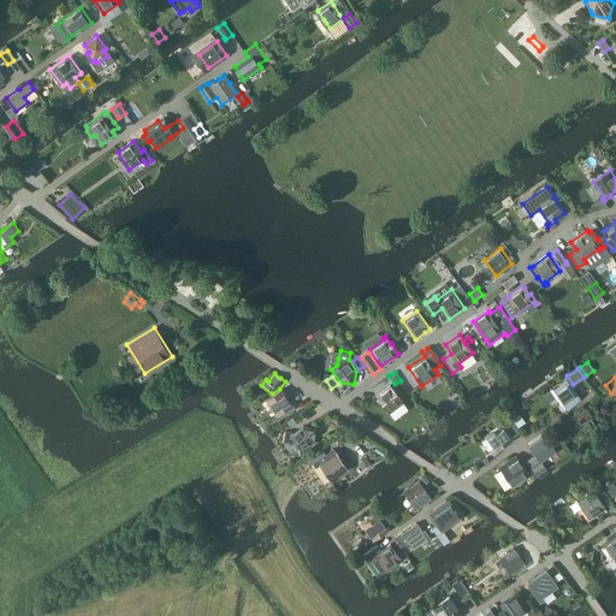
[(551,390),(561,403),(558,406),(561,409),(579,397),(576,395),(567,379),(551,390)]
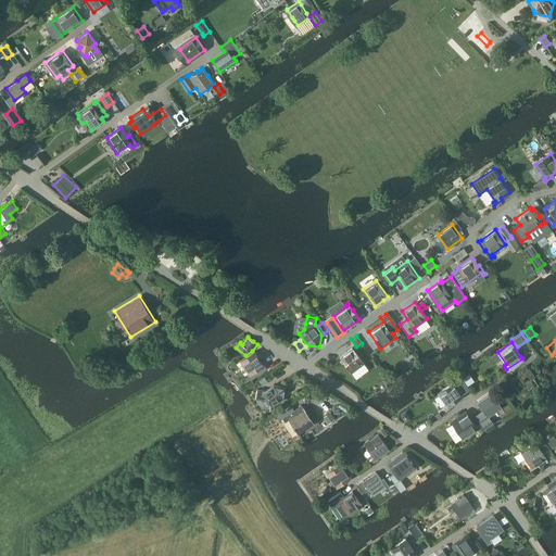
[(352,346),(340,356),(356,379),(369,369),(352,346)]
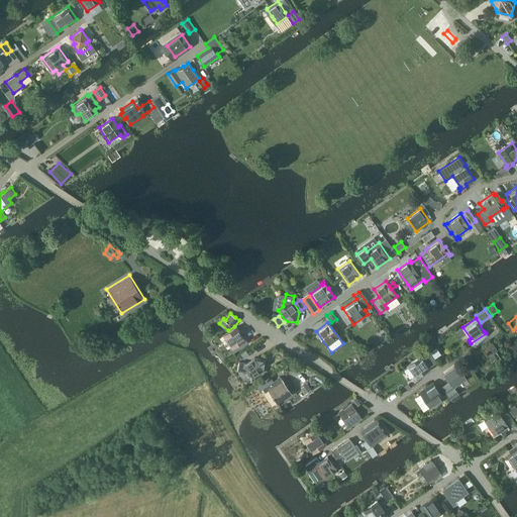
[(232,352),(239,347),(237,345),(246,339),(237,325),(223,335),(231,348),(230,348),(232,352)]
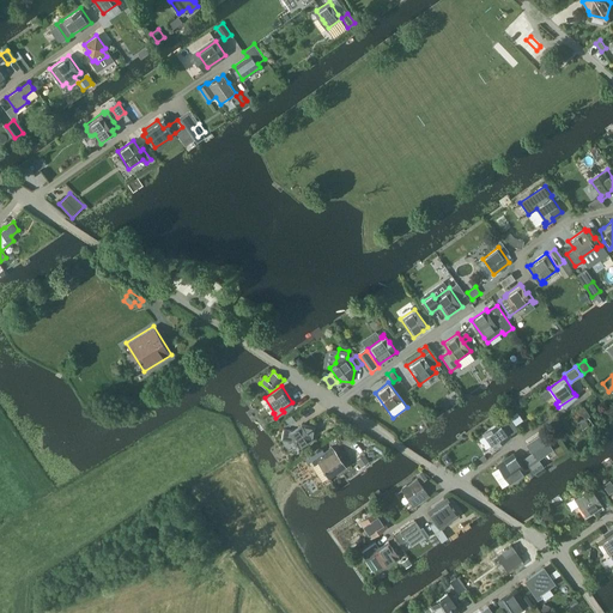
[(590,414),(583,405),(578,407),(564,418),(575,434),(588,424),(590,425),(593,424),(588,416),(590,414)]
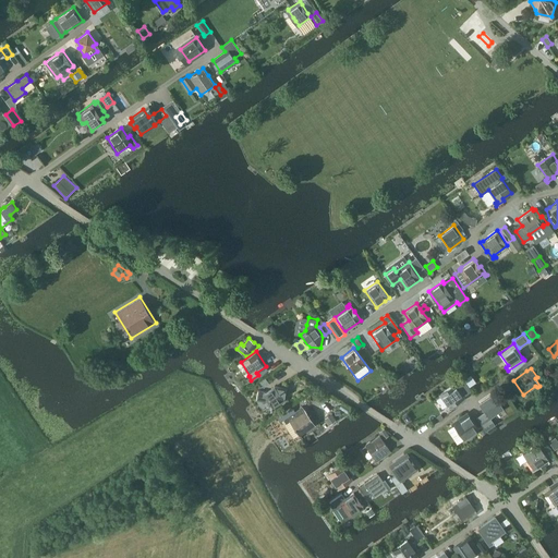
[(471,375),(463,380),(469,387),(475,381),(471,375)]
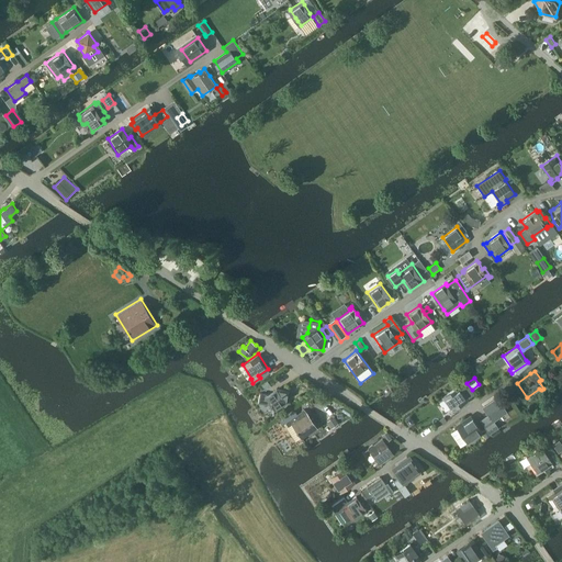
[(265,392),(272,386),(267,380),(260,385),(265,392)]
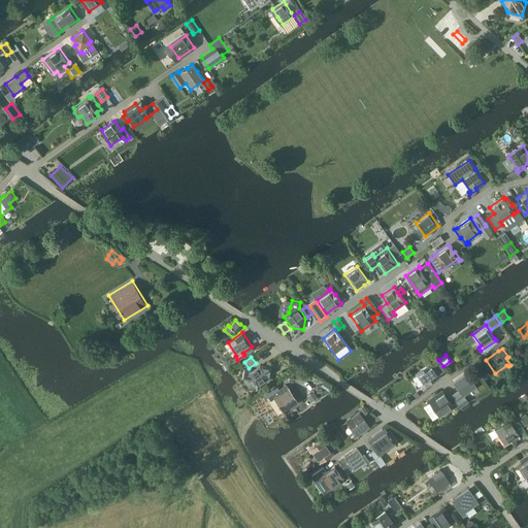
[(419,371),(416,372),(425,386),(432,381),(440,375),(432,362),(419,371)]
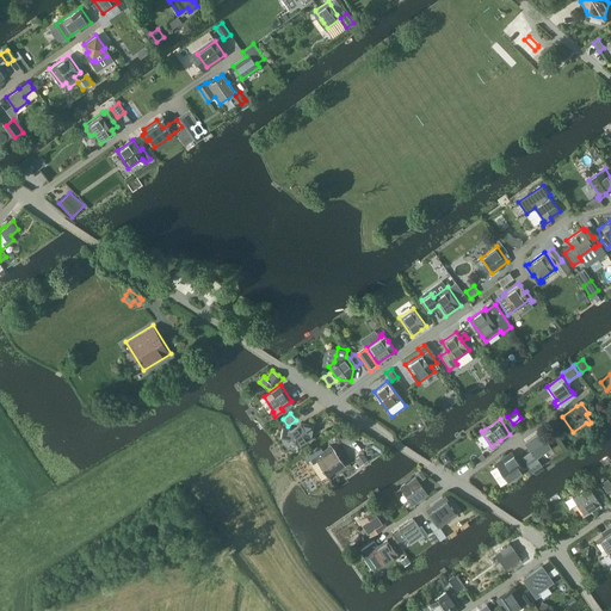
[(312,438),(314,425),(301,421),(291,429),(282,427),(281,438),(289,439),(295,440),(298,446),(312,438)]
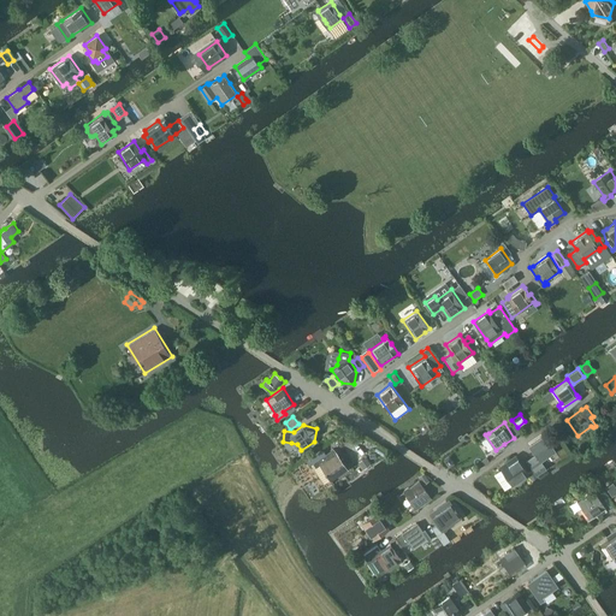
[(532,456),(527,460),(537,474),(545,468),(542,463),(540,461),(555,451),(545,436),(531,446),(531,448),(527,450),(532,456)]
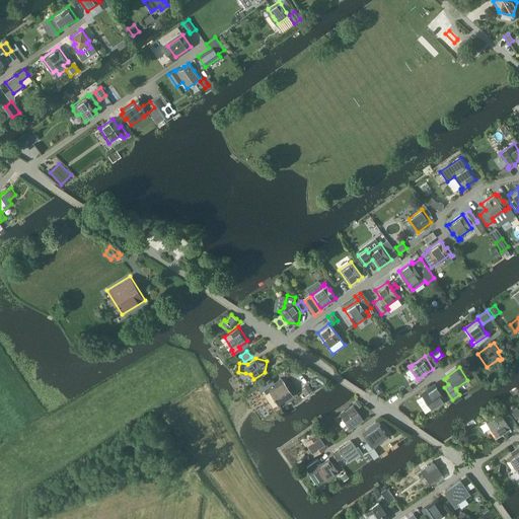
[(282,377),(264,389),(266,393),(269,390),(278,404),(293,394),(282,377)]
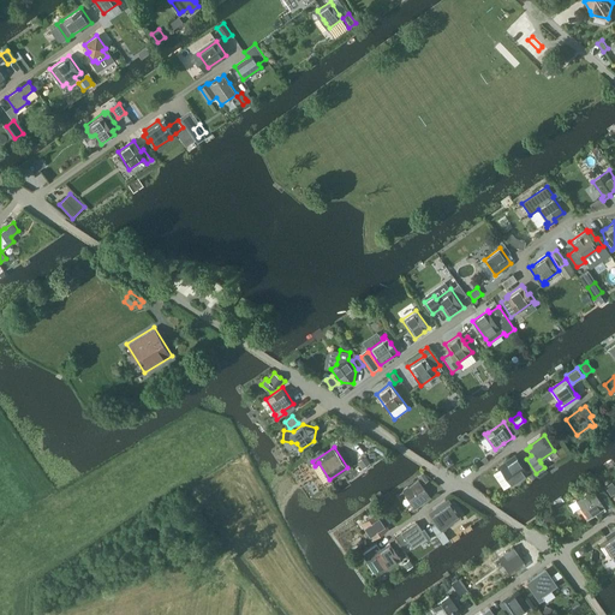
[(512,484),(529,473),(515,454),(499,465),(512,484)]
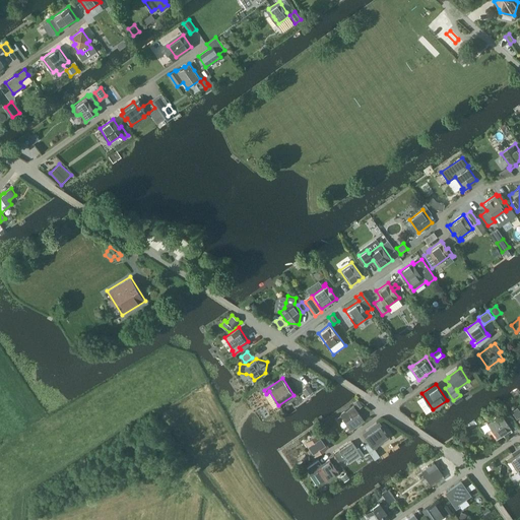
[(308,395),(313,391),(309,385),(303,390),(308,395)]
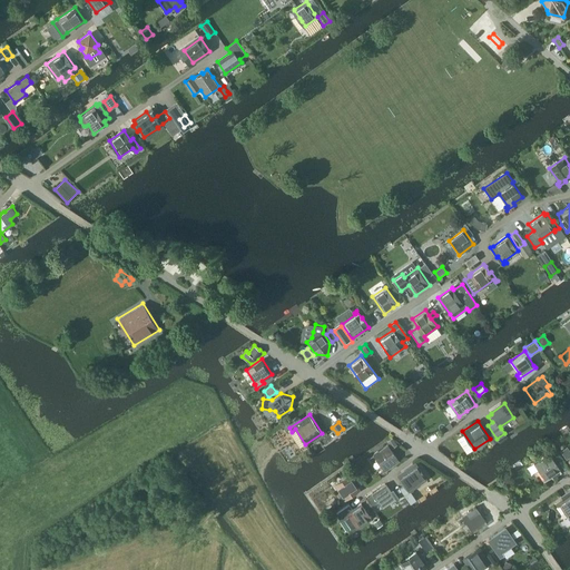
[(397,445),(393,439),(393,438),(387,441),(387,442),(392,449),(397,445)]
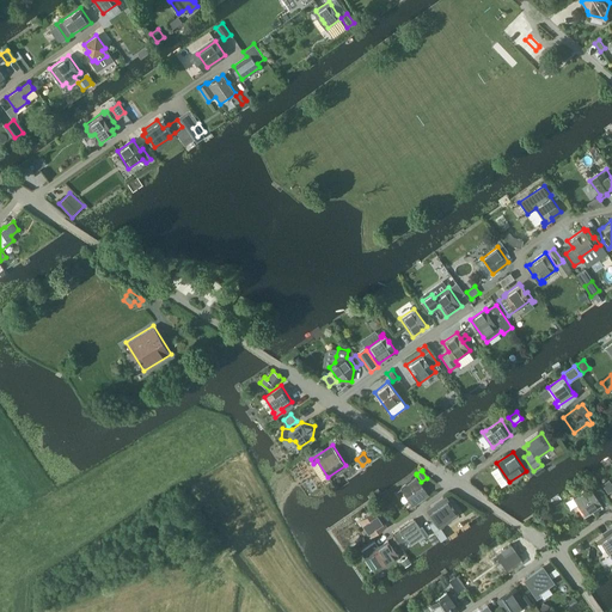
[(410,507),(418,502),(417,499),(426,493),(416,478),(402,488),(411,502),(408,505),(410,507)]
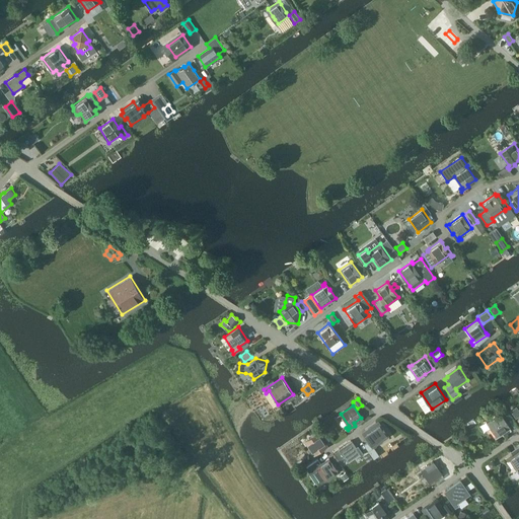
[(511,415),(505,405),(499,409),(505,419),(511,415)]
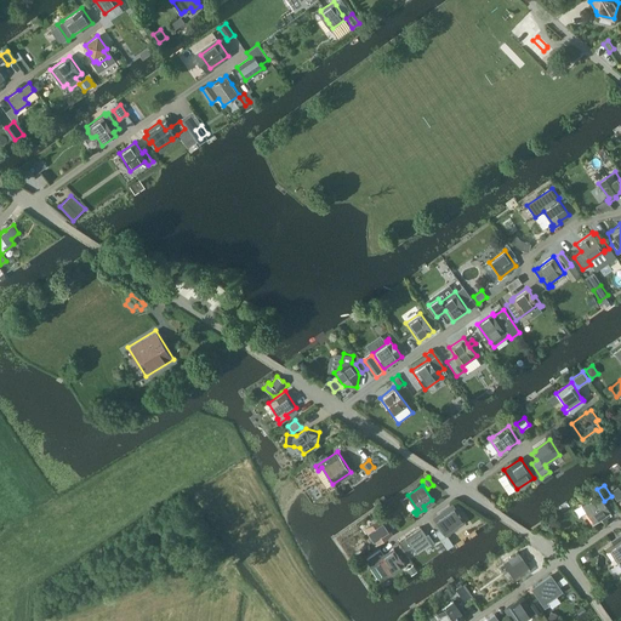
[(602,520),(611,514),(609,510),(598,495),(584,506),(593,520),(591,522),(592,524),(600,519),(602,520)]
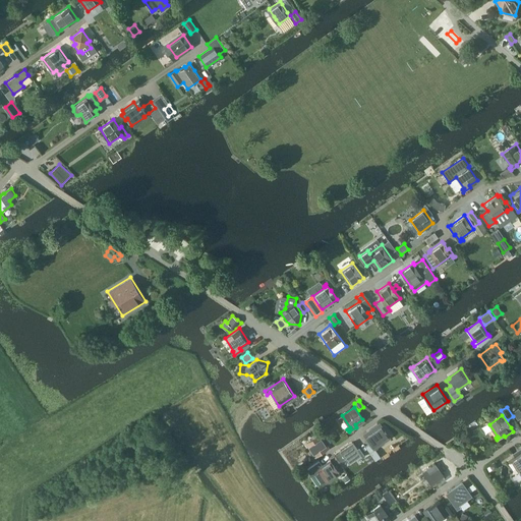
[(366,432),(364,433),(370,443),(366,446),(370,452),(374,449),(378,447),(375,446),(388,437),(380,424),(366,432)]
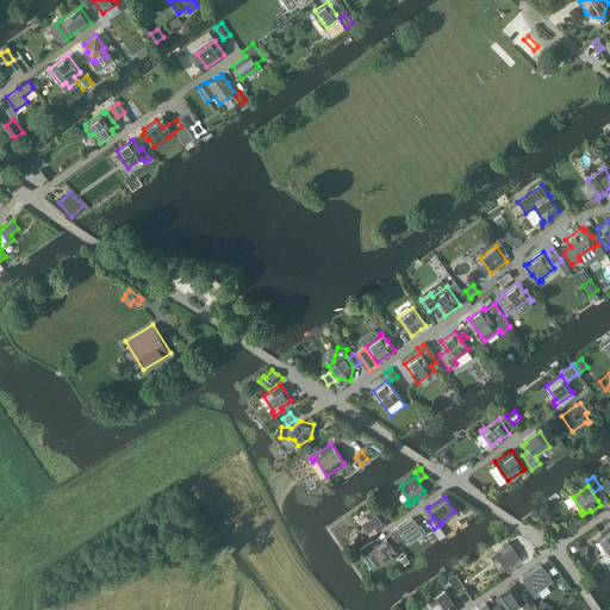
[(368,537),(377,531),(374,529),(384,523),(374,509),(359,518),(369,533),(366,535),(368,537)]
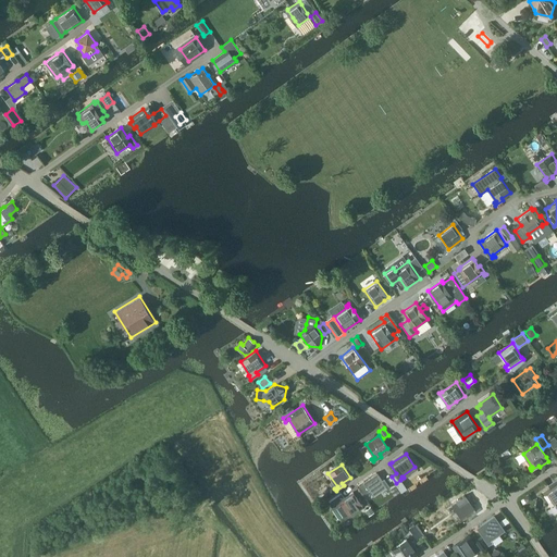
[(383,481),(376,472),(363,482),(364,482),(359,485),(364,493),(369,490),(373,495),(386,486),(387,489),(391,486),(385,480),(383,481)]
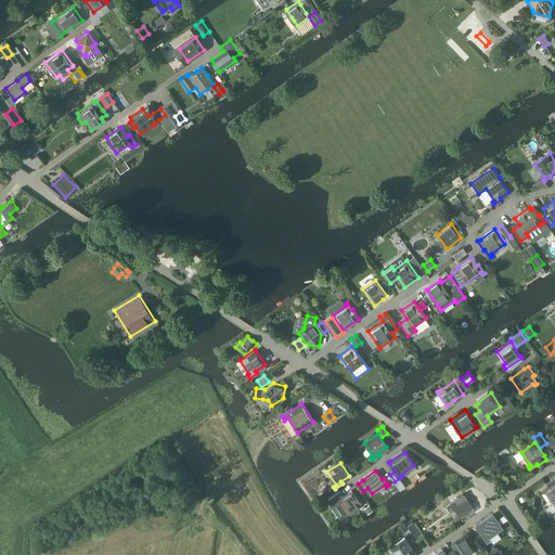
[(554,503),(554,477),(546,483),(547,486),(541,490),(543,492),(545,491),(554,504),(554,503)]
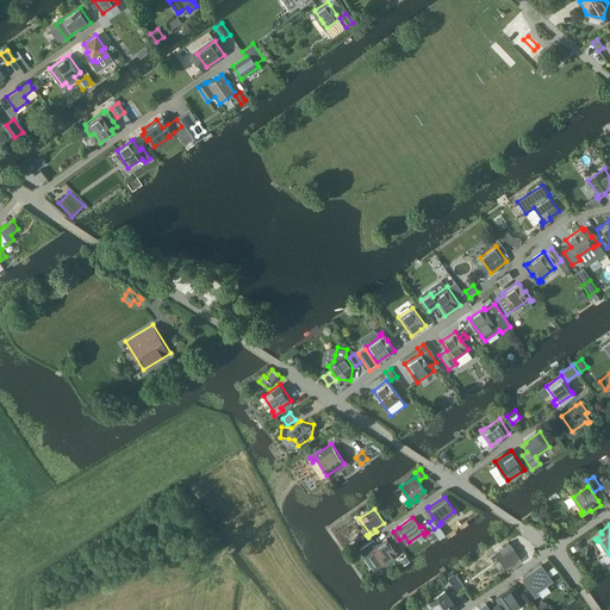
[(365,556),(368,554),(377,567),(397,553),(387,539),(378,545),(375,542),(373,539),(362,547),(359,549),(365,556)]
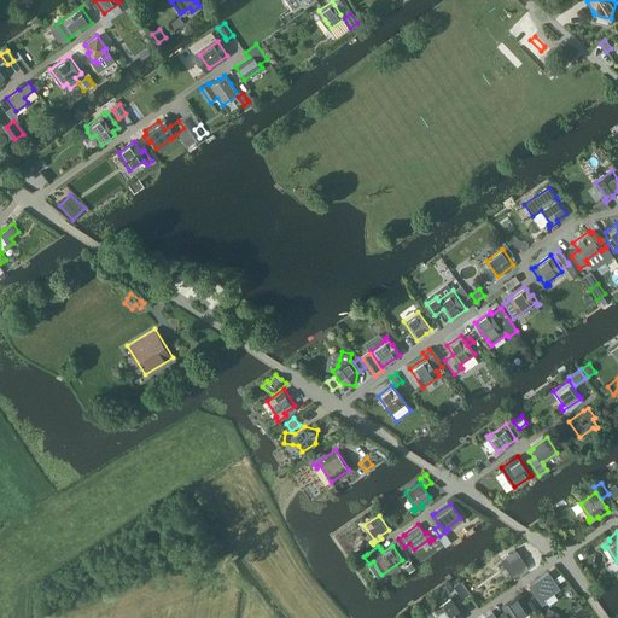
[(509,578),(518,573),(517,571),(526,565),(516,549),(501,560),(511,575),(508,576),(509,578)]
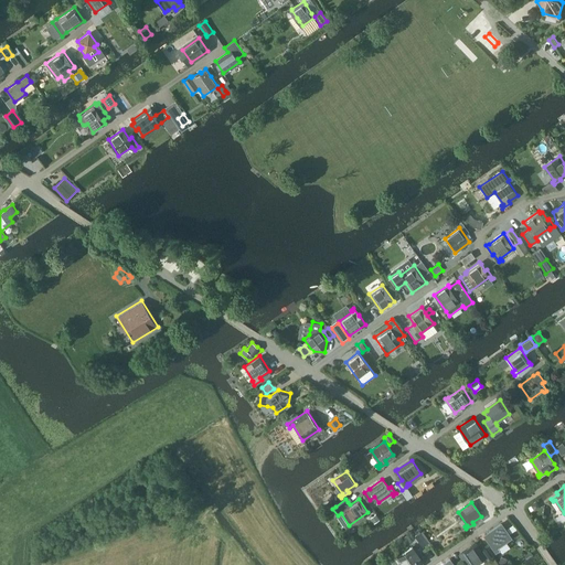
[(497,551),(499,550),(498,546),(510,537),(501,524),(487,533),(493,542),(491,543),(497,551)]
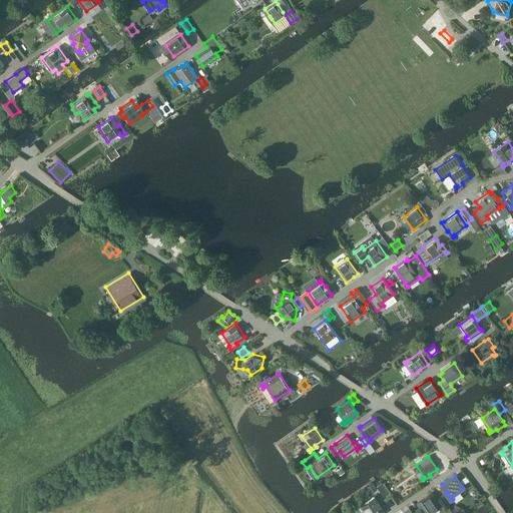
[(380,492),(387,487),(383,483),(377,487),(380,492)]
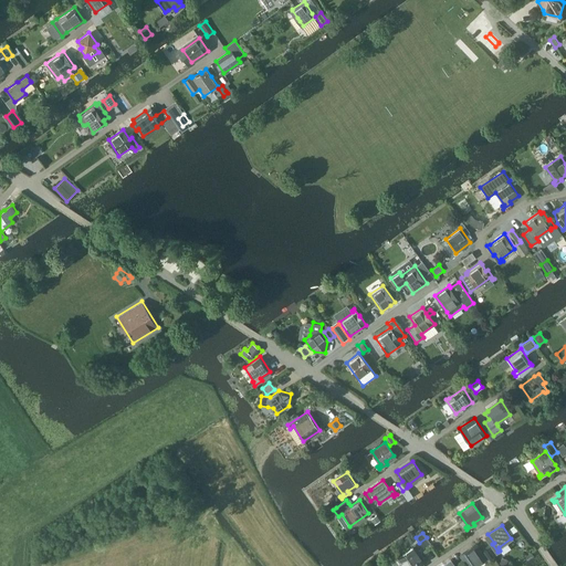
[(484,562),(485,563),(492,557),(485,548),(479,553),(473,545),(460,555),(467,565),(473,565),(483,559),(484,562)]
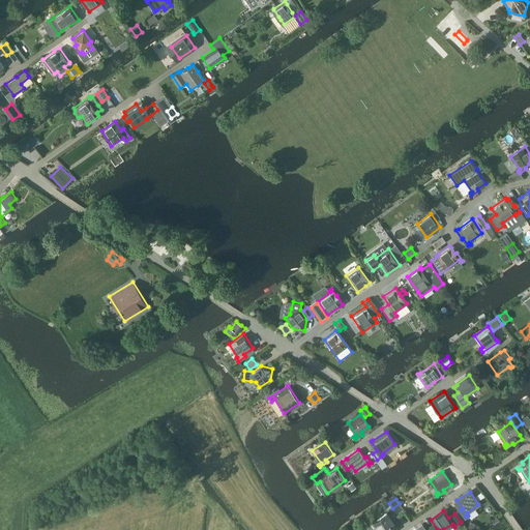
[(386,513),(373,523),(378,529),(396,529),(398,529),(394,527),(386,513)]
